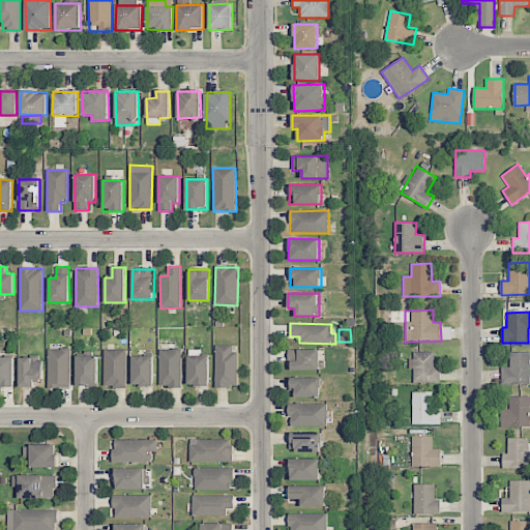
[(236,387),(237,346),(215,345),(214,387),(236,387)]
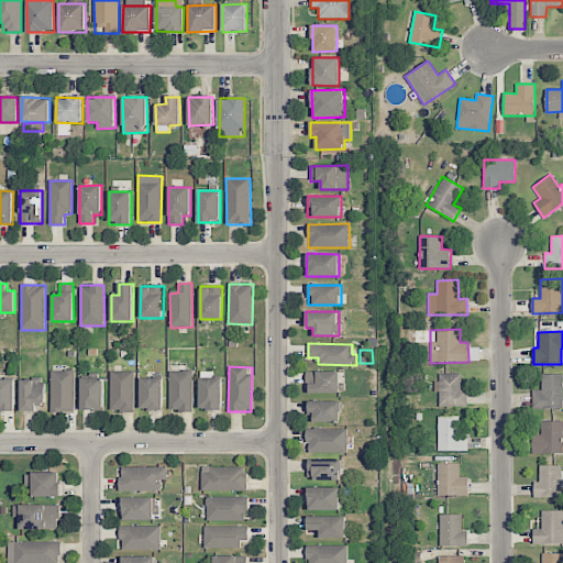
[(52,412),(75,412),(75,370),(51,371),(52,412)]
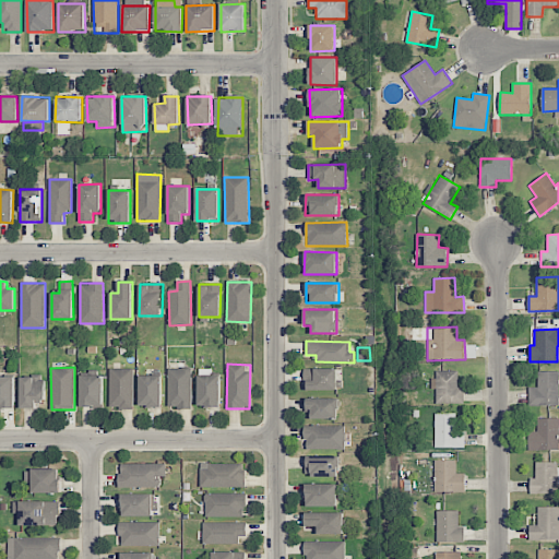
[(133,368),(109,369),(110,408),(133,408),(133,368)]
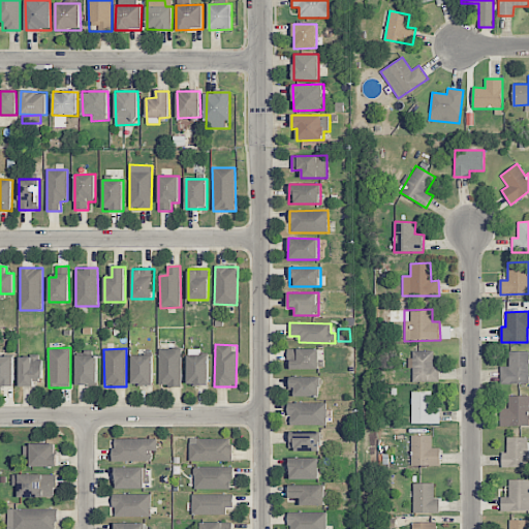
[(181,348),(159,348),(159,386),(182,386),(181,348)]
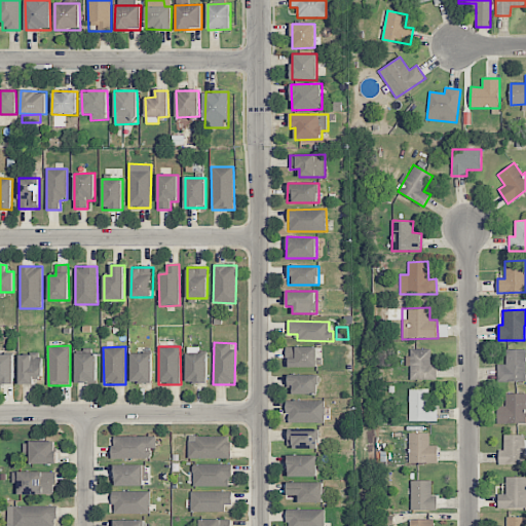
[(316,346),(287,347),(287,368),(317,367),(316,346)]
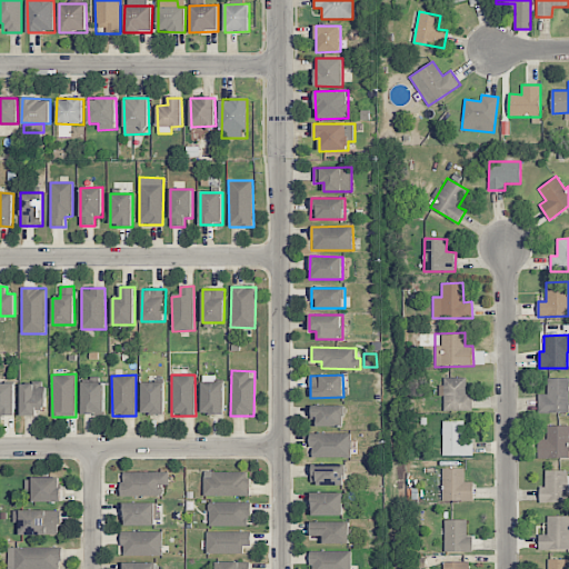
[(226,382),(211,382),(212,376),(202,376),(201,413),(225,413),(226,382)]
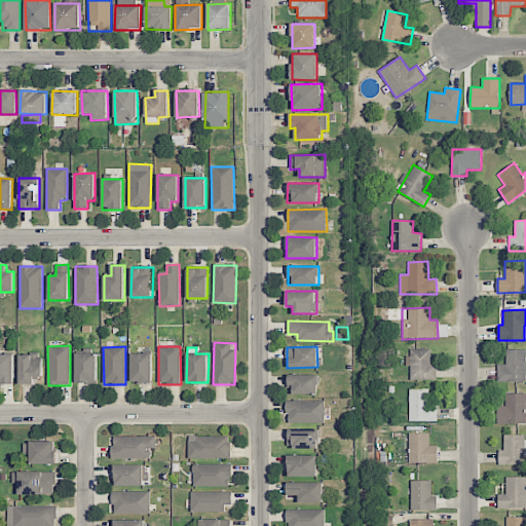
[(430,349),(407,349),(408,366),(410,366),(410,380),(437,379),(436,365),(430,365),(430,349)]
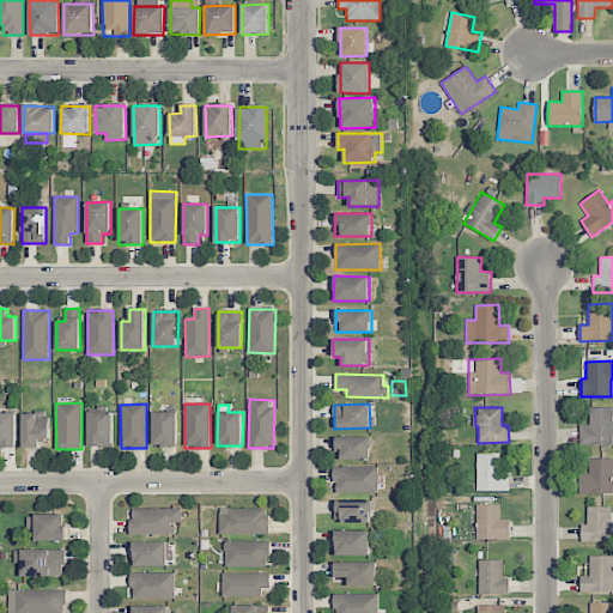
[(612,407),(589,408),(589,424),(580,424),(581,444),(612,444),(612,407)]
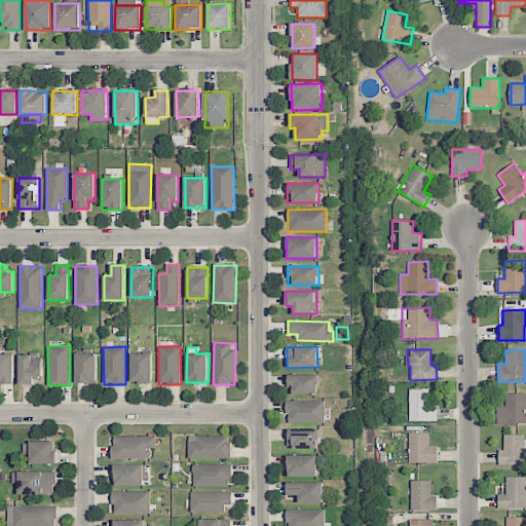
[(97,353),(77,352),(76,383),(97,383),(97,353)]
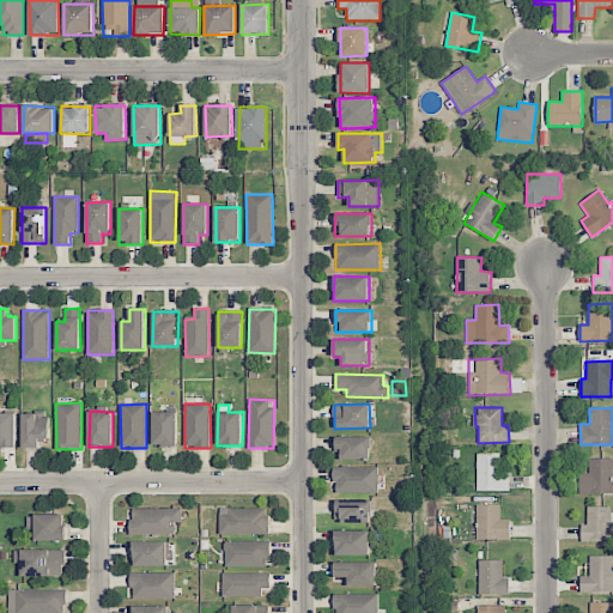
[(16,413),(0,412),(0,448),(16,448),(16,413)]
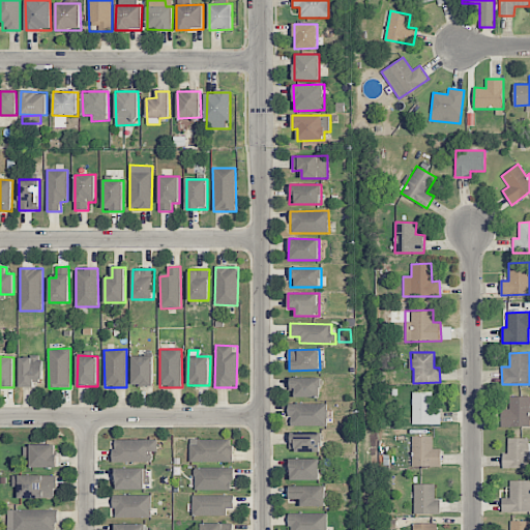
[(20,357),(20,387),(34,387),(34,380),(42,379),(41,356),(20,357)]
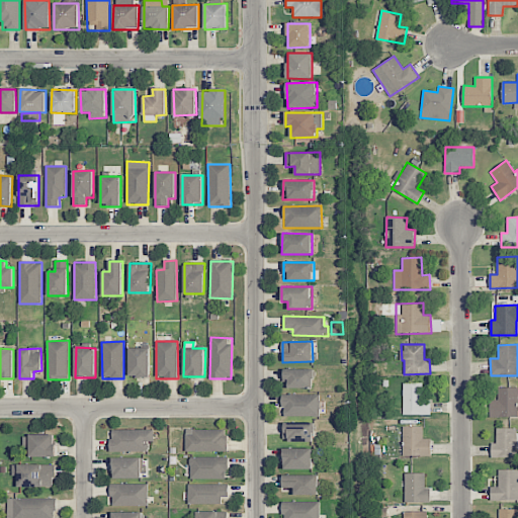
[(150,348),(130,348),(128,377),(150,377),(150,348)]
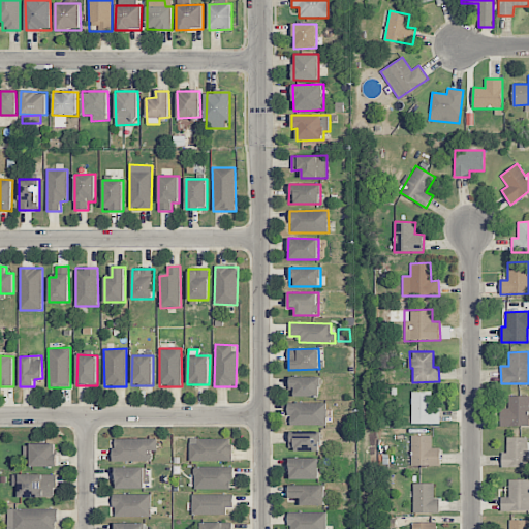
[(319,397),(319,377),(289,376),(289,397),(319,397)]
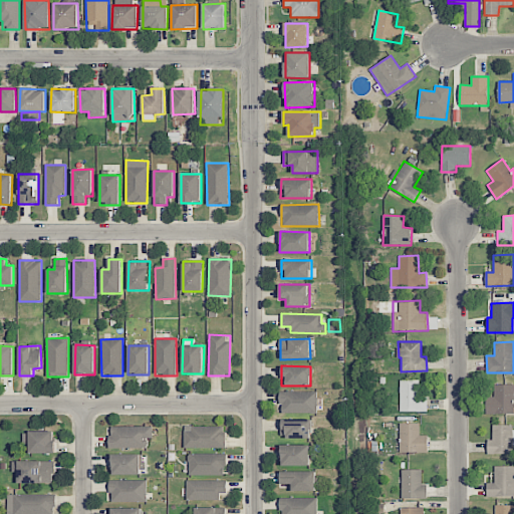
[(427,412),(427,397),(419,397),(419,379),(400,380),(400,412),(427,412)]
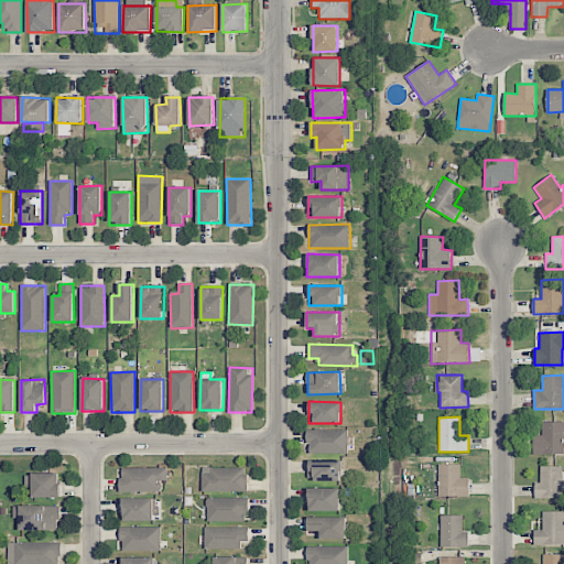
[(563,453),(563,445),(563,422),(542,422),(542,435),(533,435),(533,454),(563,453)]
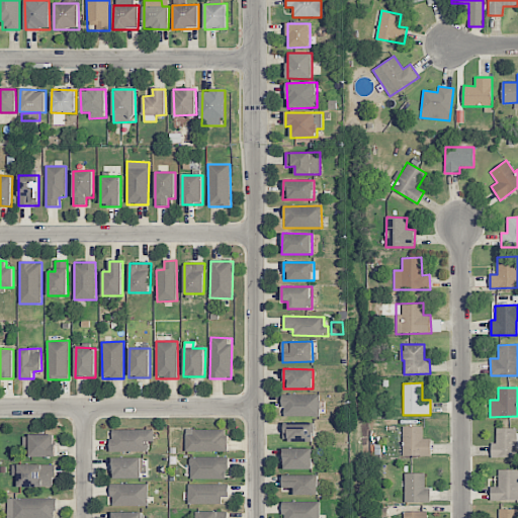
[(282,417),(320,416),(320,395),(282,395),(282,417)]
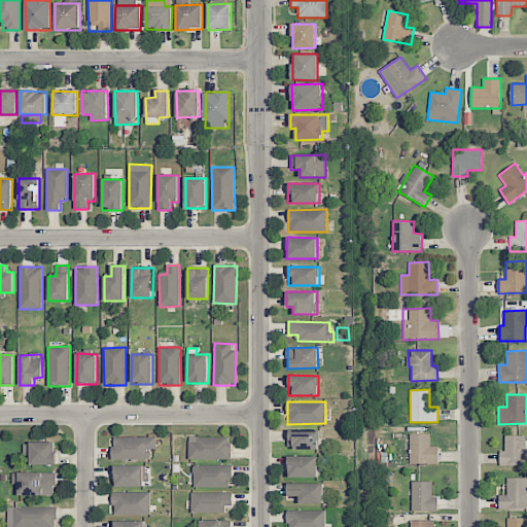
[(288,430),(288,449),(319,449),(319,430),(288,430)]
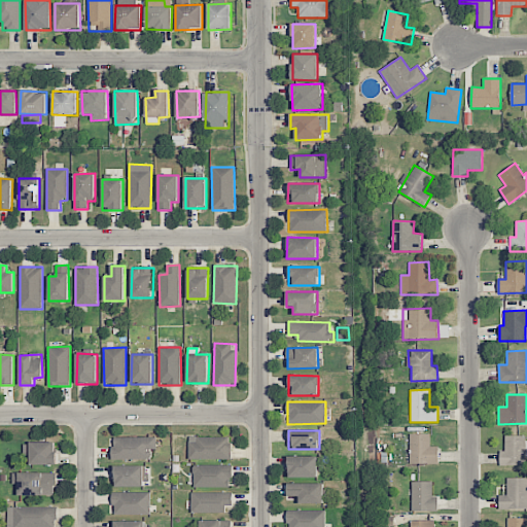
[(430,433),(410,434),(410,464),(438,463),(438,446),(430,446),(430,433)]
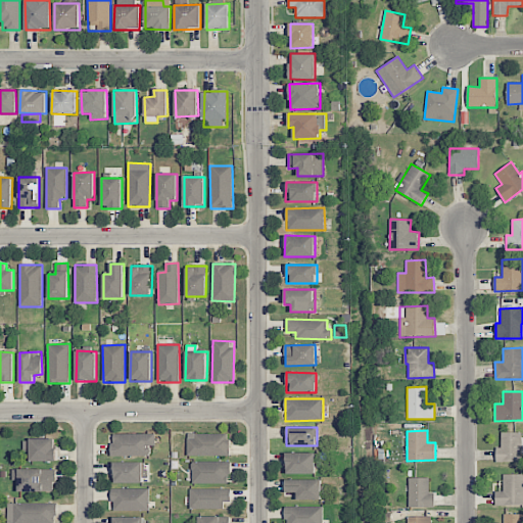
[(112,457),(149,456),(149,446),(155,445),(155,433),(111,434),(112,457)]
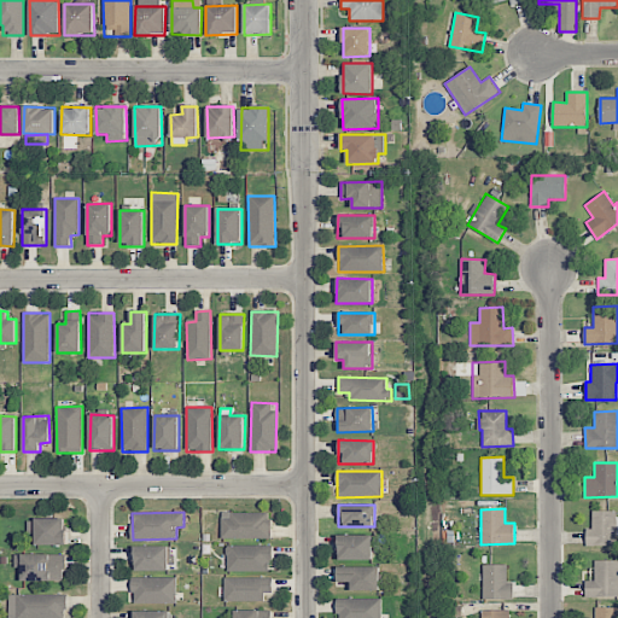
[(270,513),(222,512),(221,538),(270,538),(270,513)]
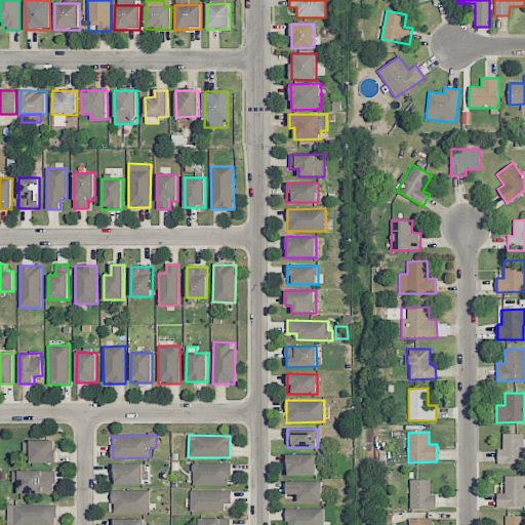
[(498,463),(524,463),(524,452),(524,451),(524,435),(502,436),(502,449),(497,449),(498,463)]
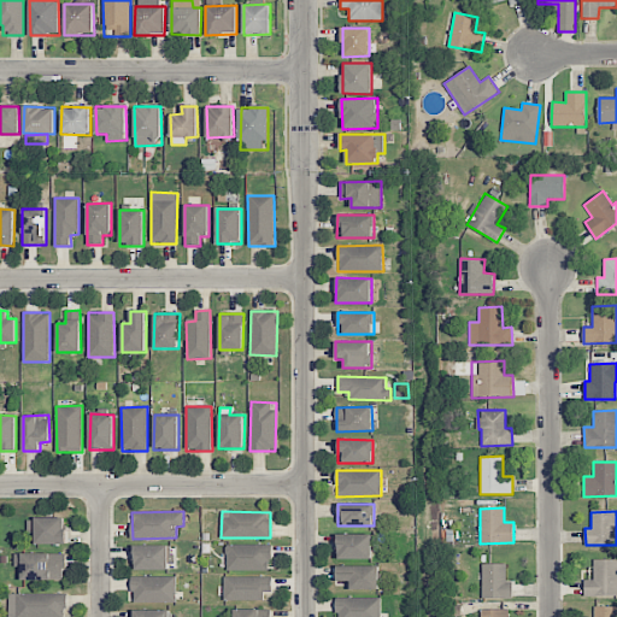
[(66,518),(28,518),(28,533),(36,533),(36,545),(66,545),(66,518)]
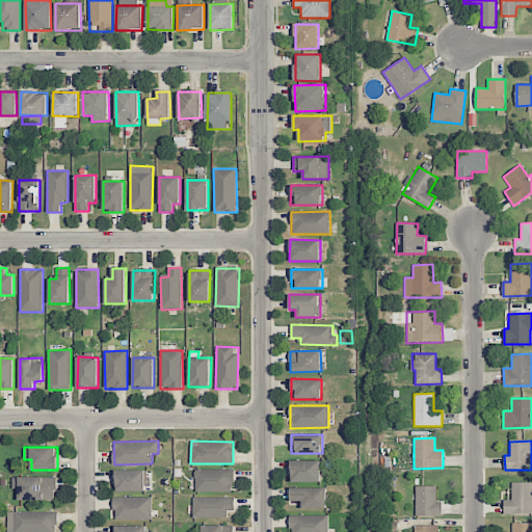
[(320,461),(291,461),(291,482),(320,482),(320,461)]
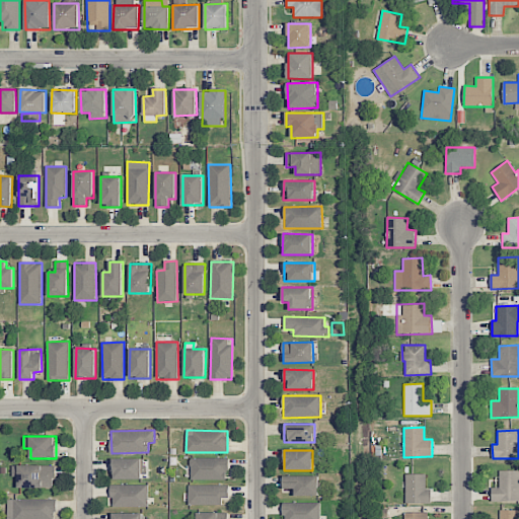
[(191,480),(229,479),(228,457),(190,458),(191,480)]
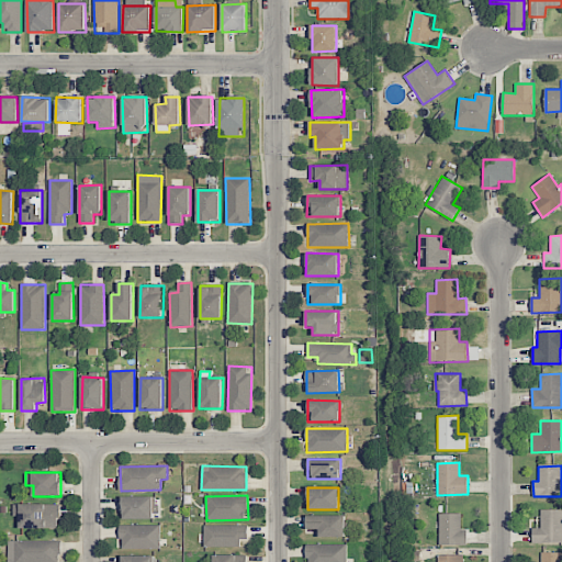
[(122,518),(158,518),(159,497),(123,497),(122,518)]
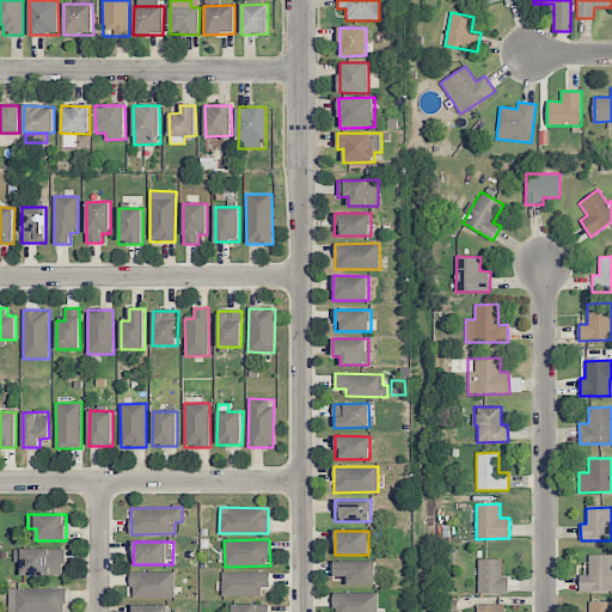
[(22,575),(63,575),(63,549),(14,549),(14,563),(22,563),(22,575)]
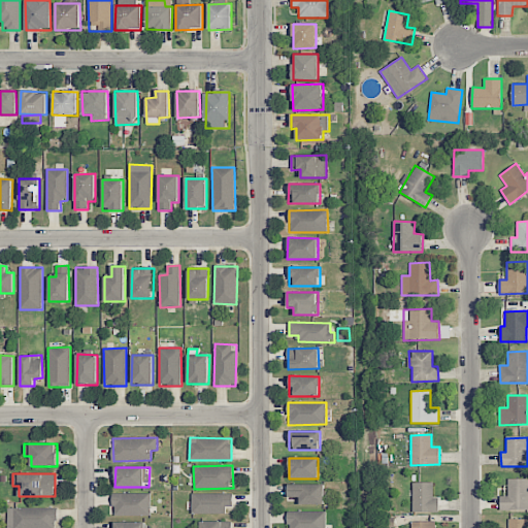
[(527,479),(507,479),(508,496),(500,496),(500,510),(527,509),(527,479)]
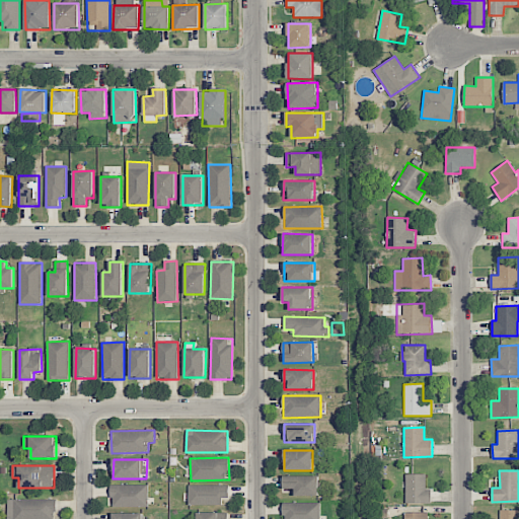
[(405,503),(431,503),(431,489),(426,489),(426,473),(405,473),(405,503)]
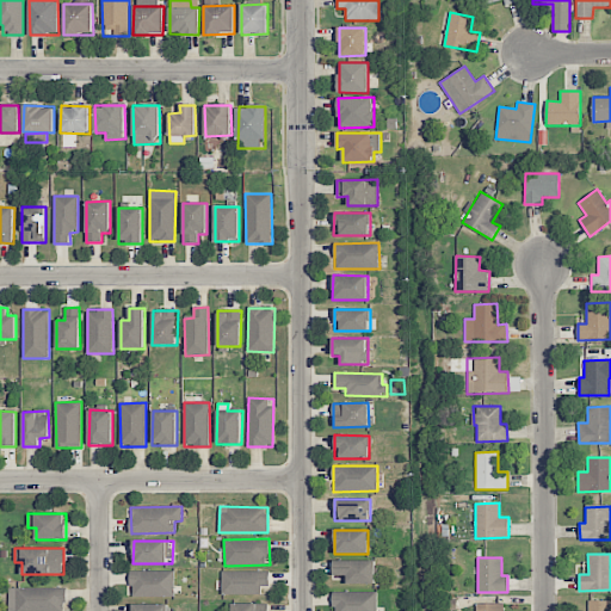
[(334,560),(334,578),(345,578),(344,584),(375,584),(375,561),(334,560)]
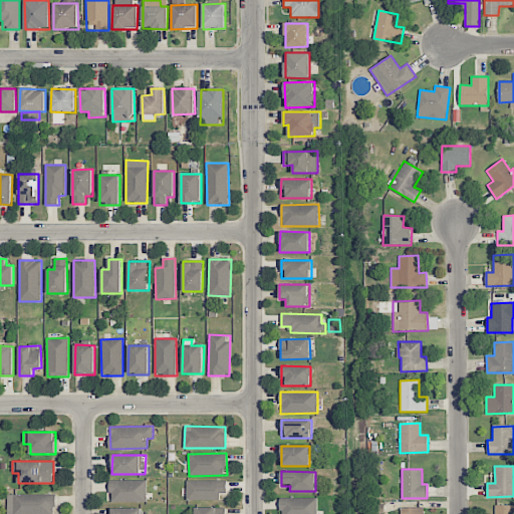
[(147,481),(110,480),(110,502),(147,502),(147,481)]
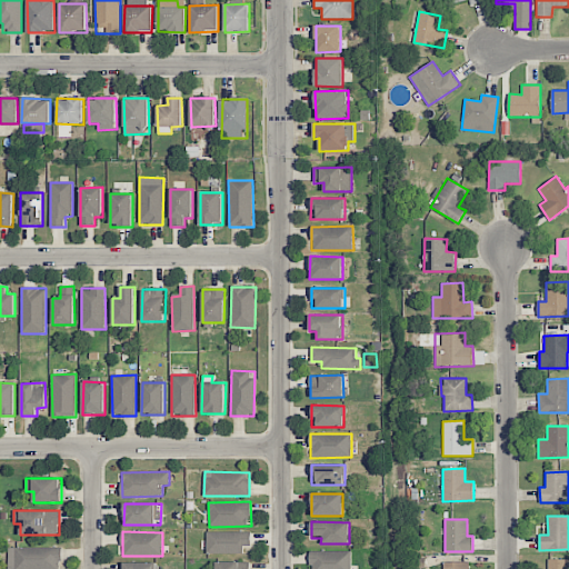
[(251,531),(206,532),(207,555),(242,553),(242,546),(251,546),(251,531)]
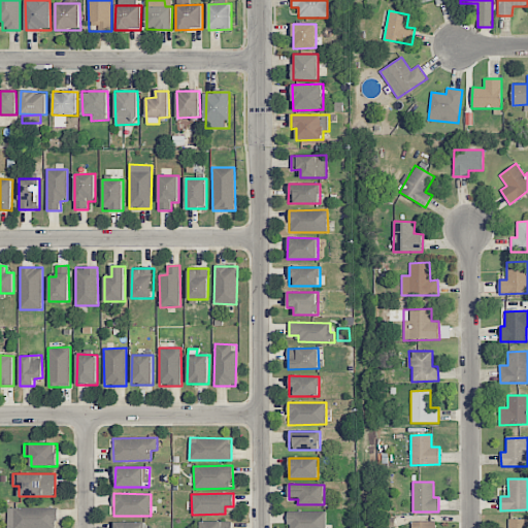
[(56,527),(57,508),(8,507),(7,527),(56,527)]
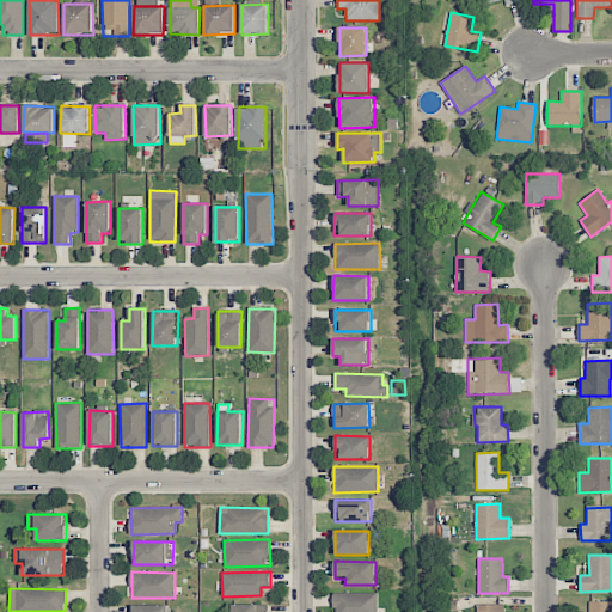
[(377,611),(378,593),(335,593),(334,611),(377,611)]
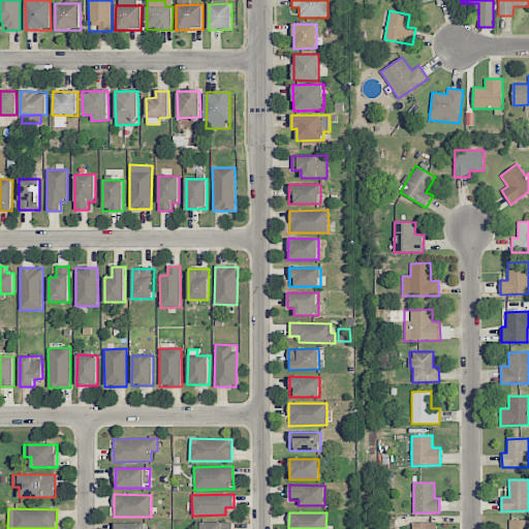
[(528,528),(528,519),(509,520),(509,528),(528,528)]
